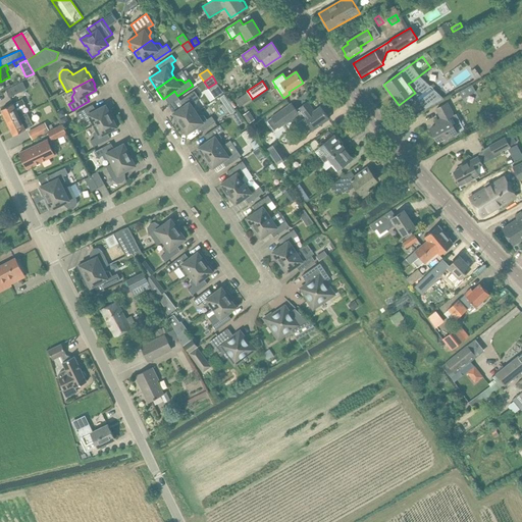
[(10,97),(27,89),(22,82),(6,90),(10,97)]
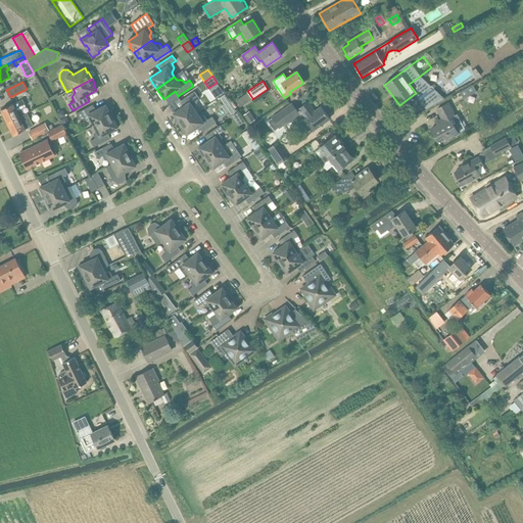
[(473,85),(460,92),(463,97),(476,90),(473,85)]
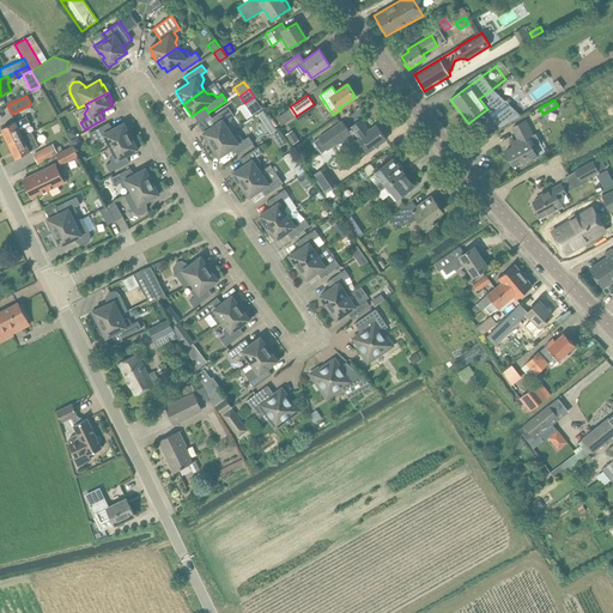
[(210,146),(231,132),(228,128),(230,122),(228,117),(232,114),(228,107),(210,119),(214,126),(204,133),(206,138),(205,139),(210,146)]
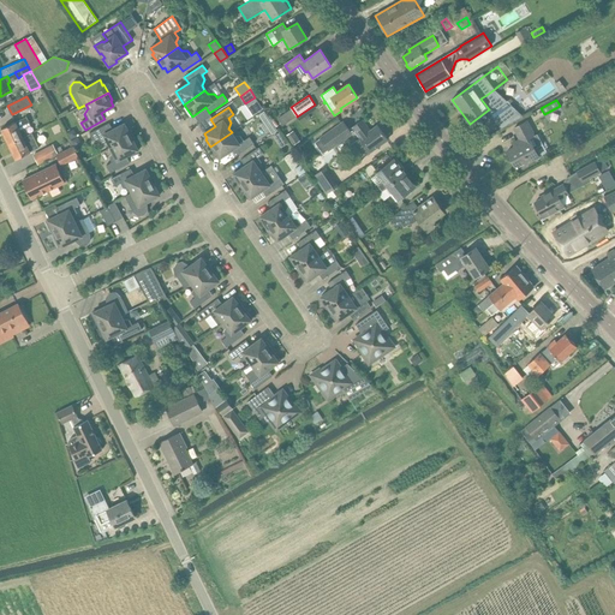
[(511,107),(495,119),(501,127),(500,127),(501,129),(523,117),(523,115),(521,117),(511,107)]
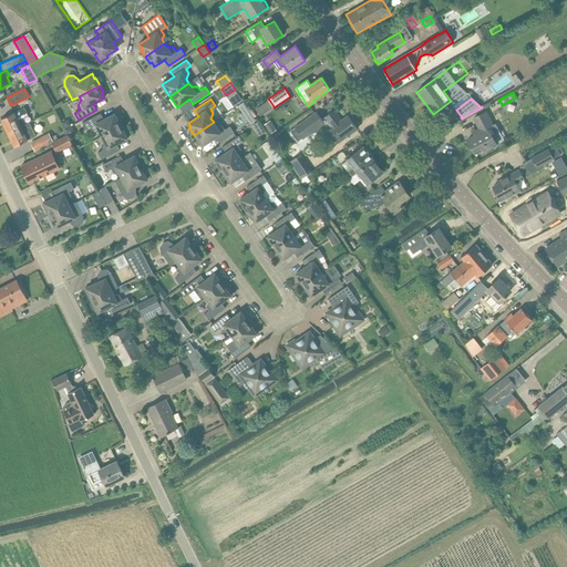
[(269,100),(256,109),(260,115),(274,106),(269,100)]
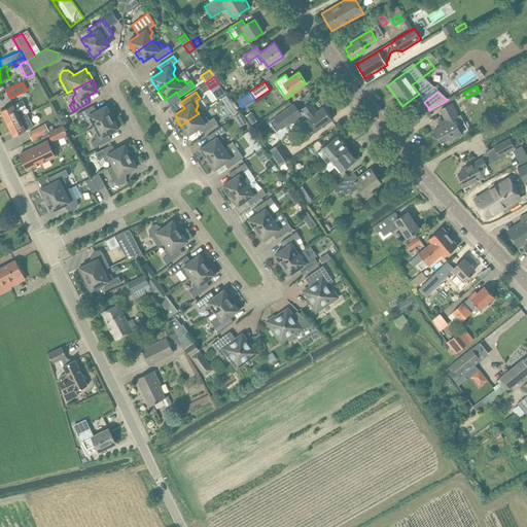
[(7,124),(21,117),(18,111),(26,107),(23,100),(1,110),(7,124)]
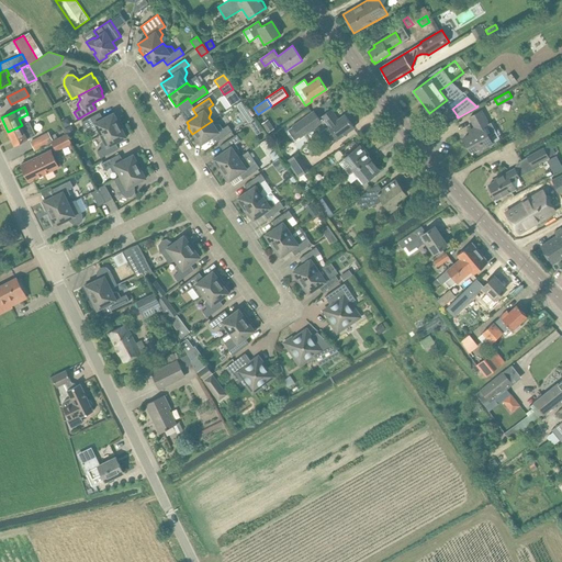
[(295,139),(324,123),(316,110),(288,126),(295,139)]
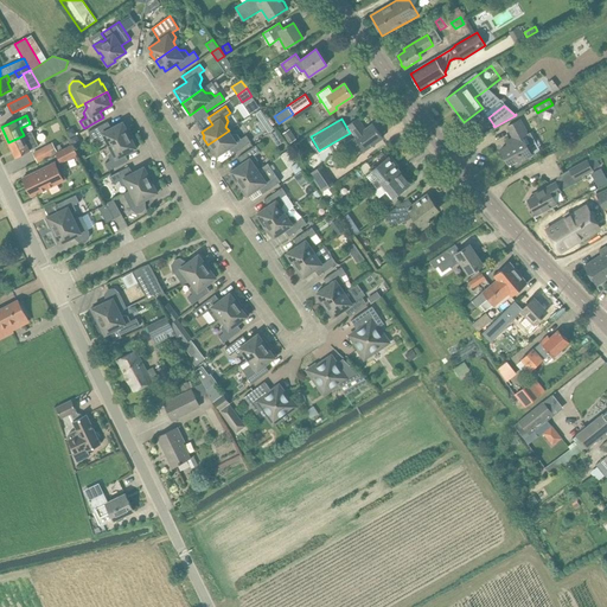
[(356,157),(372,145),(382,138),(372,125),(365,129),(357,119),(347,126),(356,136),(346,144),(356,157)]
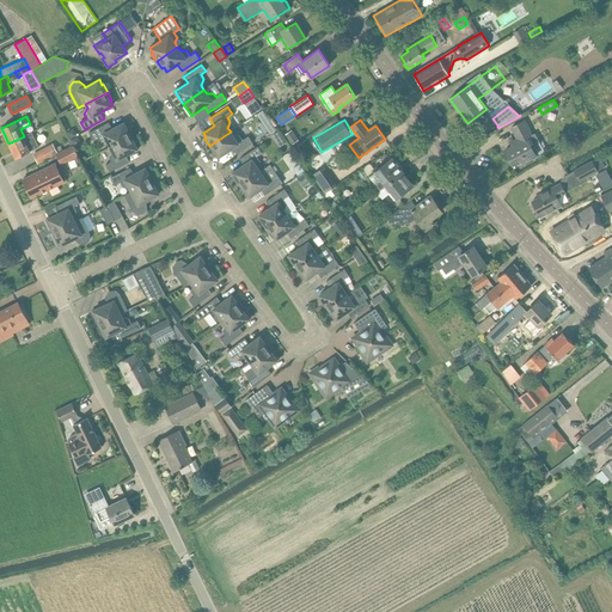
[(513,146),(505,150),(514,167),(515,166),(516,169),(519,169),(525,166),(526,164),(525,161),(536,155),(532,148),(539,144),(533,134),(532,135),(531,133),(524,121),(522,122),(512,128),(518,139),(510,142),(513,146)]
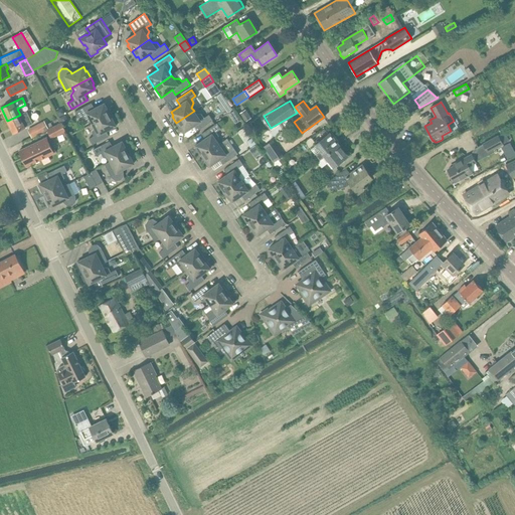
[(93,124),(112,114),(106,103),(95,109),(92,103),(74,112),(78,118),(83,116),(86,120),(91,120),(93,124)]
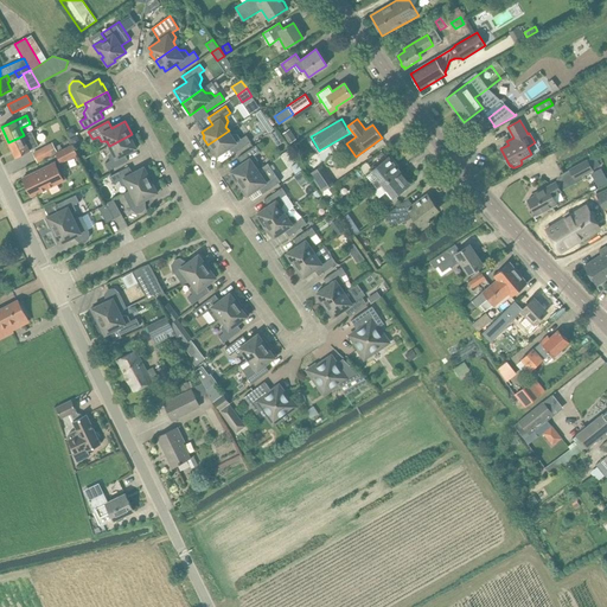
[(270,123),(263,127),(268,133),(274,128),(270,123)]
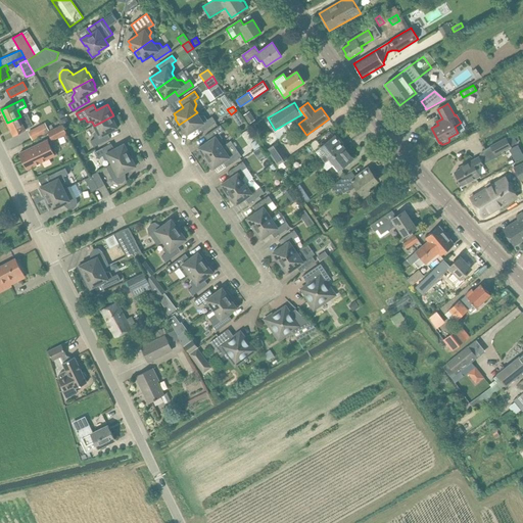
[(249,111),(243,115),(249,124),(255,120),(249,111)]
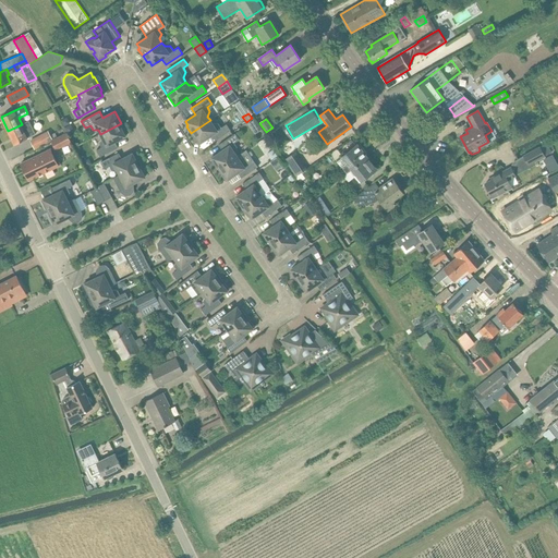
[(28,120),(22,124),(8,131),(14,145),(36,134),(28,120)]
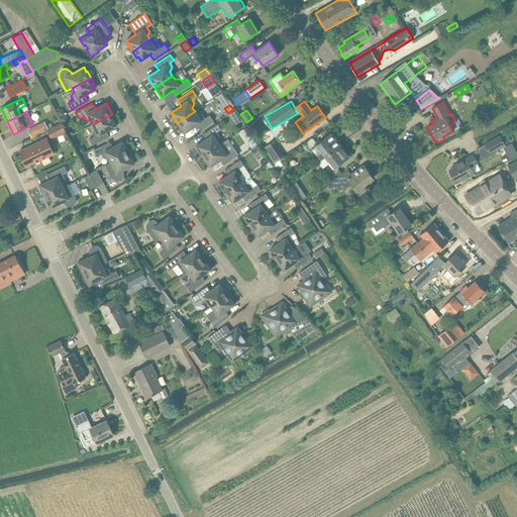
[(195,111),(177,123),(181,129),(183,128),(186,132),(195,126),(198,131),(213,121),(209,115),(205,118),(202,114),(197,115),(195,111)]
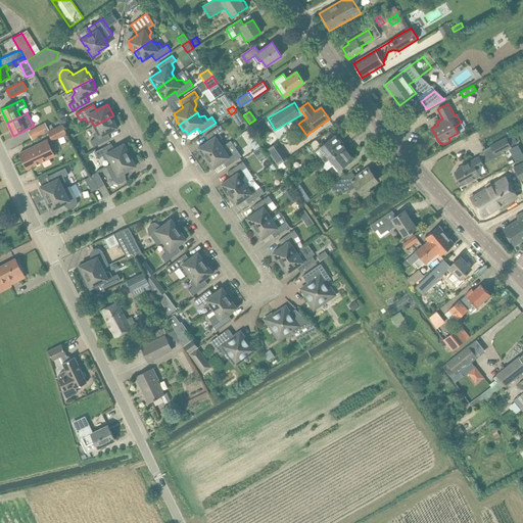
[(120,127),(113,115),(94,126),(96,130),(93,134),(95,138),(90,141),(94,147),(110,138),(107,133),(120,127)]
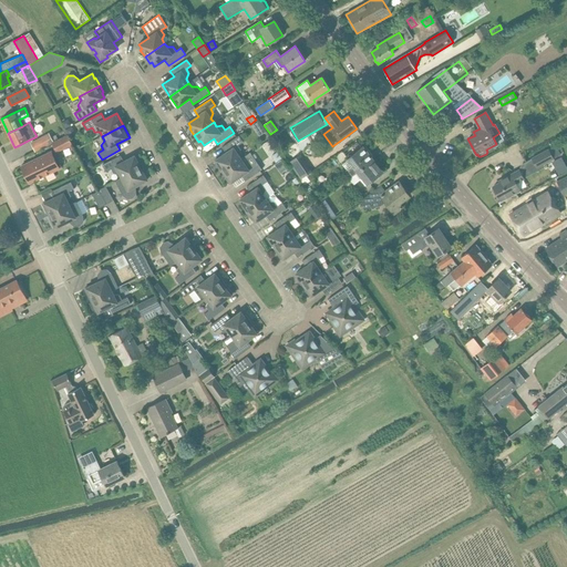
[(72,126),(65,130),(69,135),(70,137),(76,134),(72,126)]
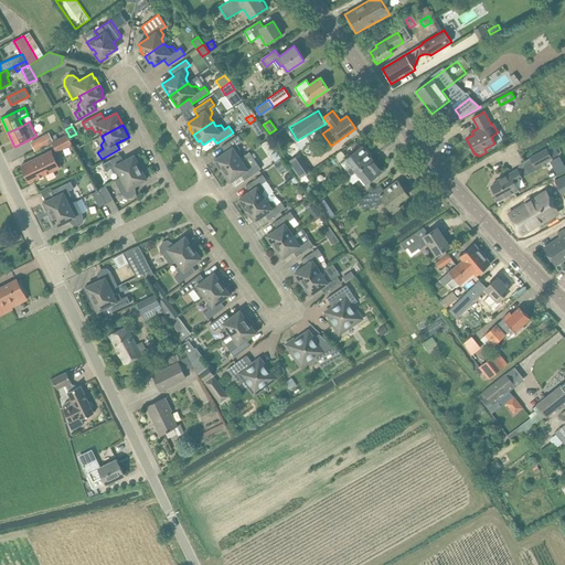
[(35,150),(53,141),(50,134),(31,142),(35,150)]
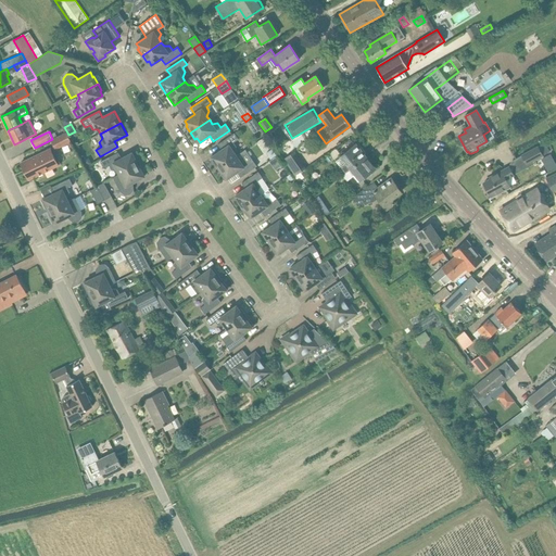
[(55,149),(71,141),(68,135),(67,133),(52,140),(55,149)]
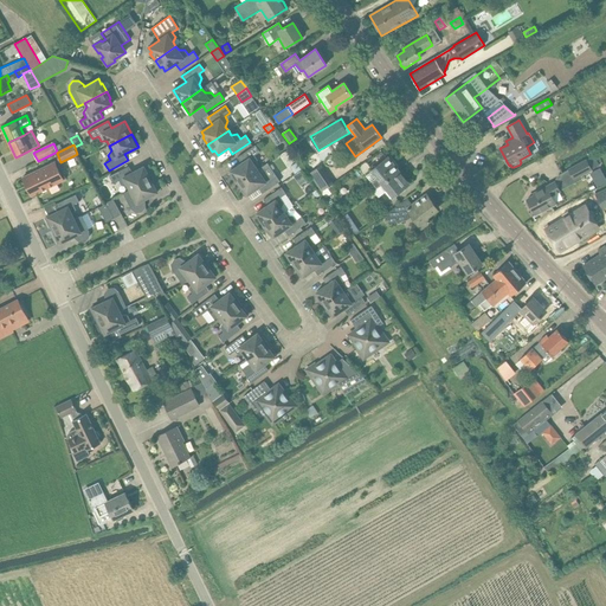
[(237,185),(258,171),(255,166),(258,160),(255,155),(260,152),(256,146),(238,158),(242,163),(229,172),(237,185)]
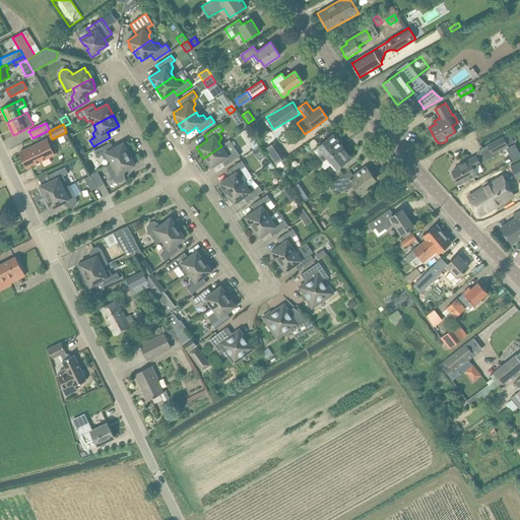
[(510,134),(503,137),(488,145),(493,154),(508,146),(507,145),(514,142),(510,134)]
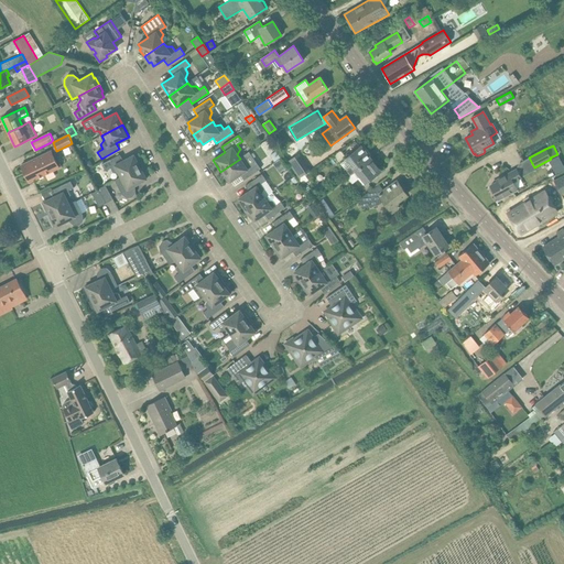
[(344,169),(349,175),(370,159),(360,147),(346,158),(350,163),(344,169)]
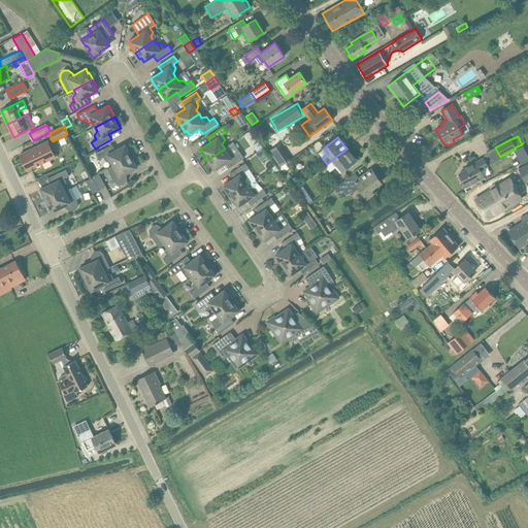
[(27,171),(36,166),(56,157),(47,141),(20,155),(27,171)]
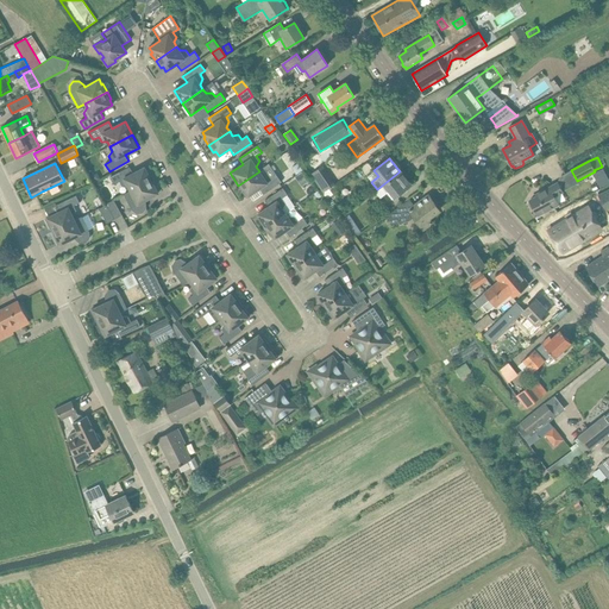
[(297,163),(292,168),(296,175),(302,170),(297,163)]
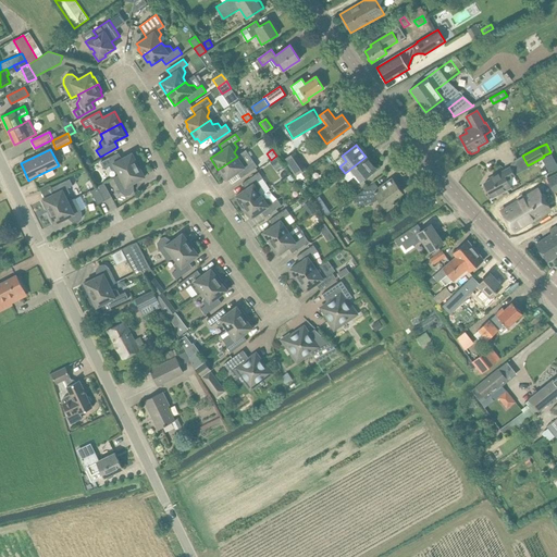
[(296,175),(300,172),(307,169),(296,151),(285,159),(296,175)]
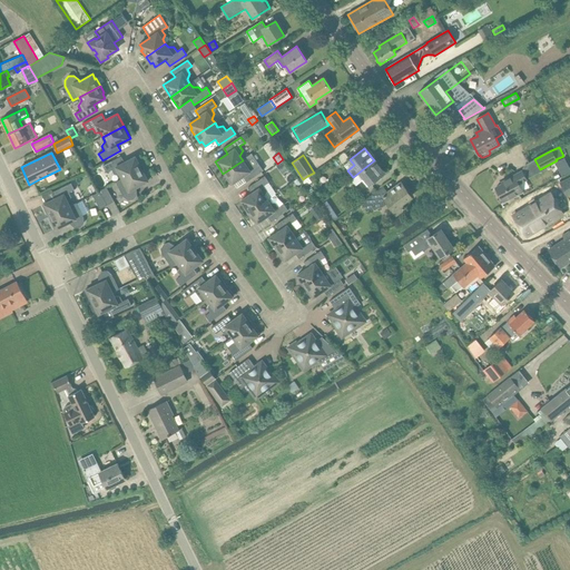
[(123,179),(144,168),(139,160),(138,161),(135,156),(125,163),(121,156),(102,166),(107,173),(111,169),(115,175),(120,175),(123,179)]
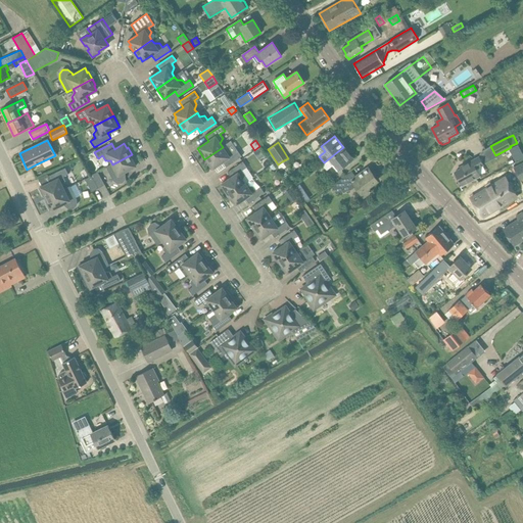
[(223,147),(204,159),(211,170),(223,161),(226,167),(242,156),(238,150),(233,154),(230,150),(225,150),(223,147)]
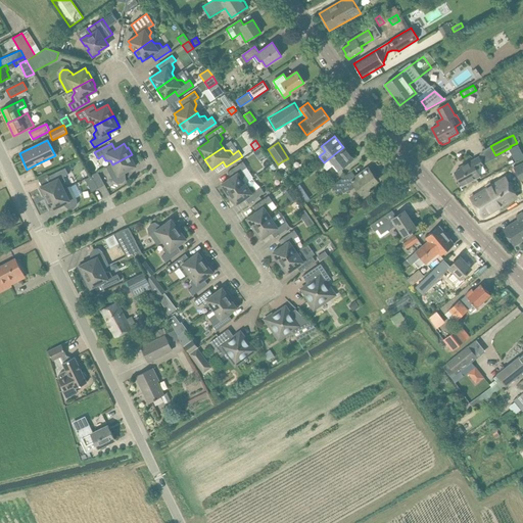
[(257,157),(265,153),(260,147),(253,151),(257,157)]
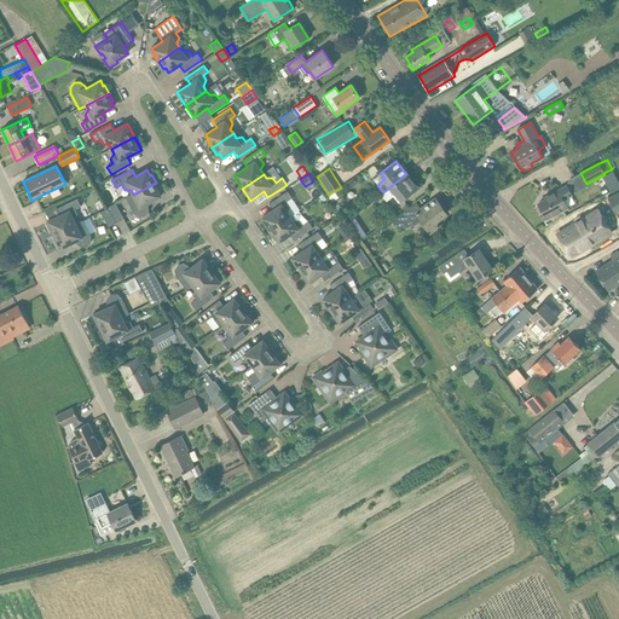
[(417,187),(406,174),(383,192),(383,194),(382,195),(387,201),(393,196),(399,202),(417,187)]
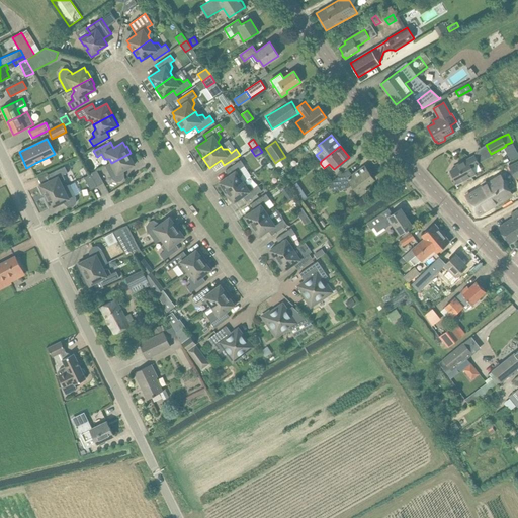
[(131,153),(111,163),(105,166),(112,178),(116,182),(121,181),(124,177),(124,172),(123,170),(135,164),(133,160),(134,159),(131,153)]
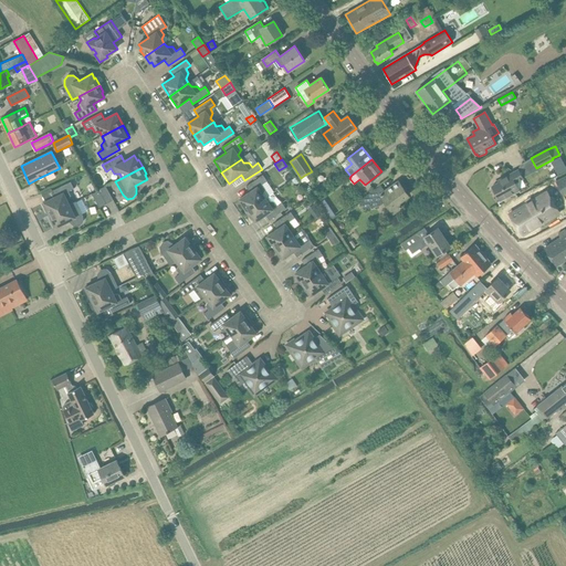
[(501,200),(510,195),(519,189),(515,182),(523,179),(517,170),(499,180),(499,182),(493,186),(501,200)]
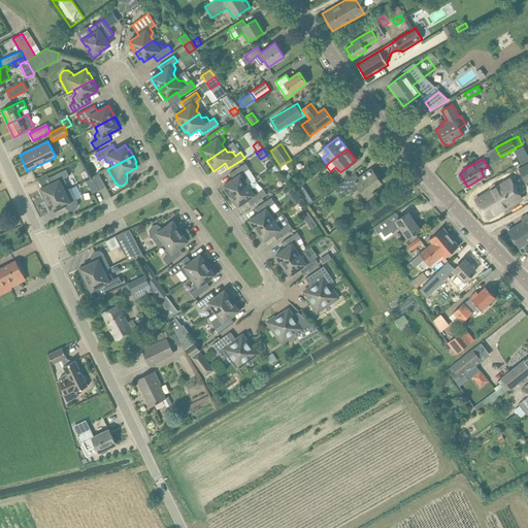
[(229,197),(248,185),(244,182),(248,176),(244,172),(250,169),(245,163),(230,173),(233,179),(224,186),(227,190),(225,191),(229,197)]
